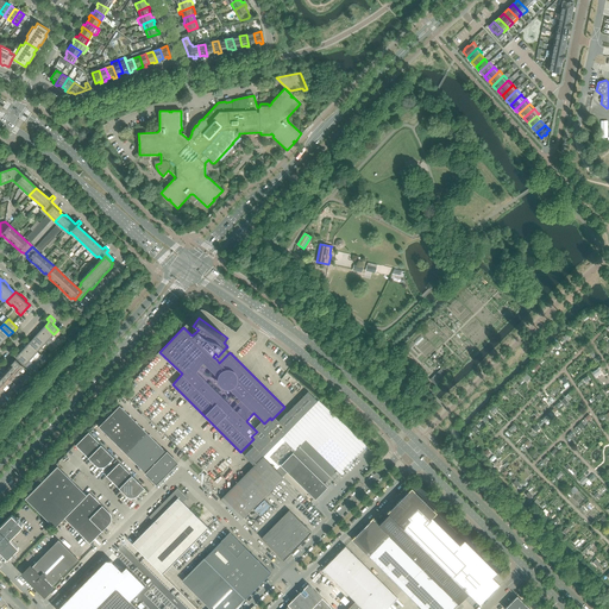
[(54,334),(45,326),(41,331),(50,339),(54,334)]
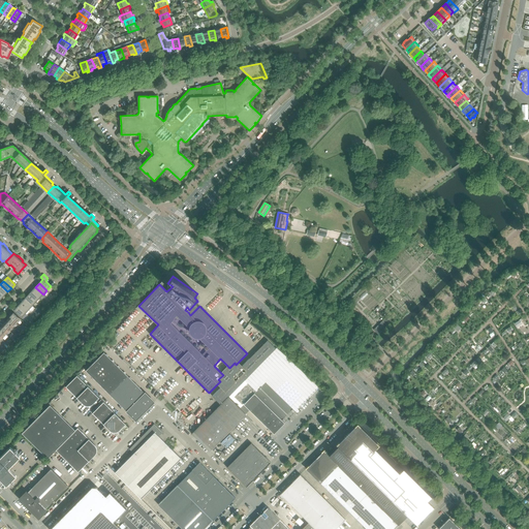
[(43,294),(35,287),(32,290),(39,298),(43,294)]
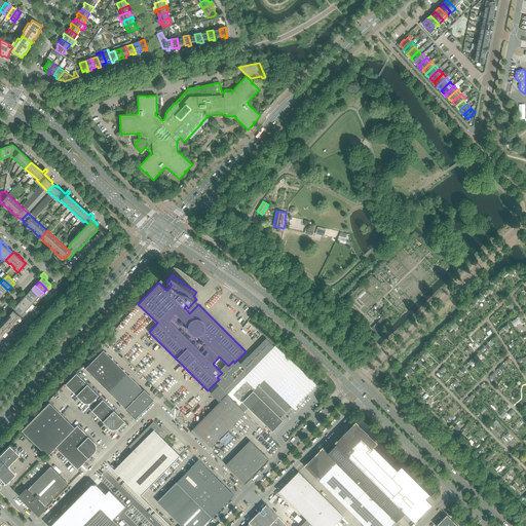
[(39,296),(32,289),(28,293),(36,300),(39,296)]
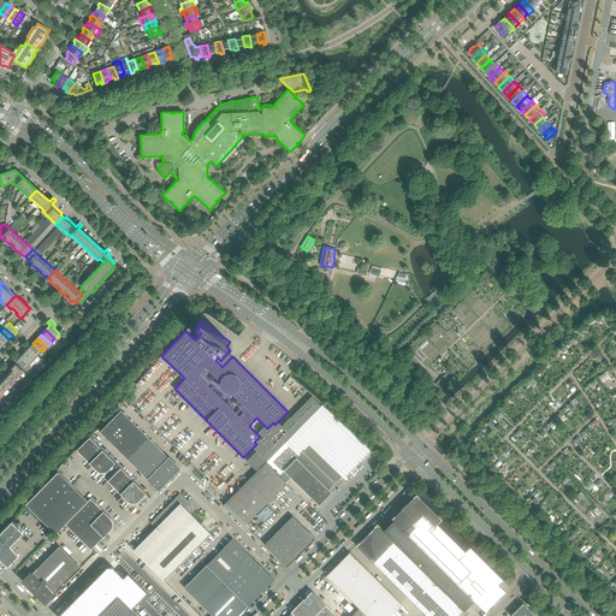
[(42,351),(33,343),(29,348),(37,356),(42,351)]
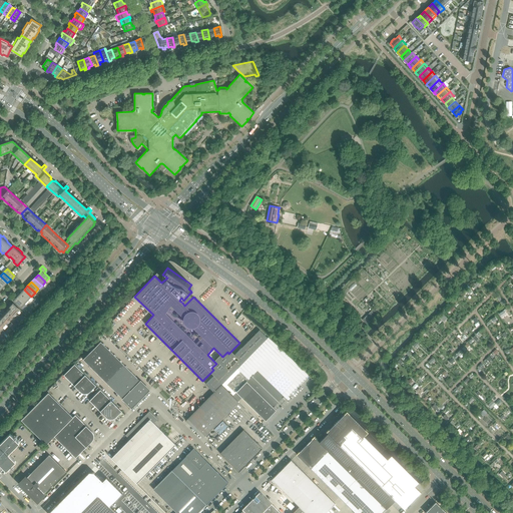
[(31,297),(24,290),(20,294),(28,301),(31,297)]
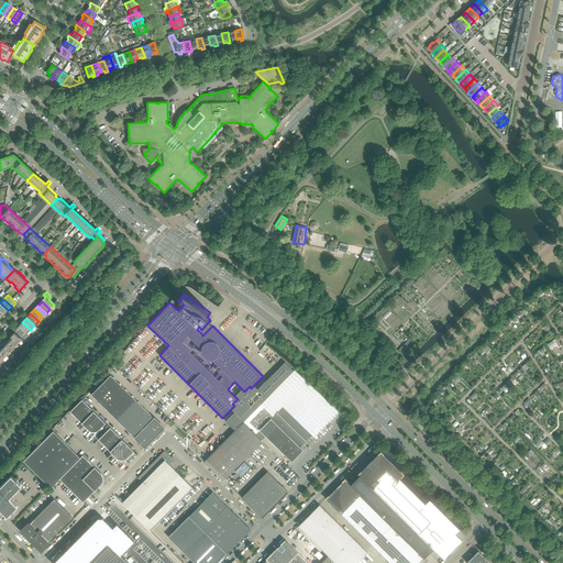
[(31,330),(22,322),(19,326),(26,333),(31,330)]
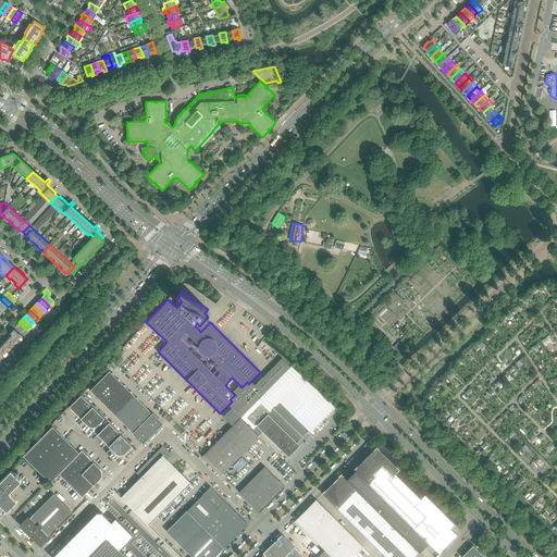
[(26,330),(19,322),(14,326),(23,334),(26,330)]
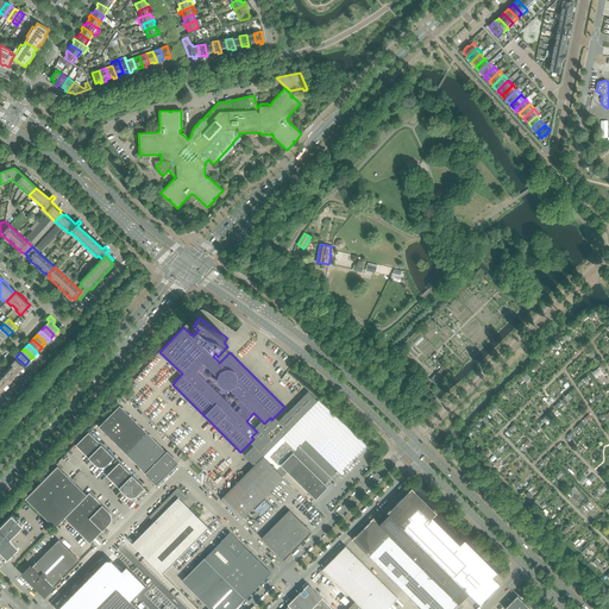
[(24,366),(16,359),(11,364),(19,371),(24,366)]
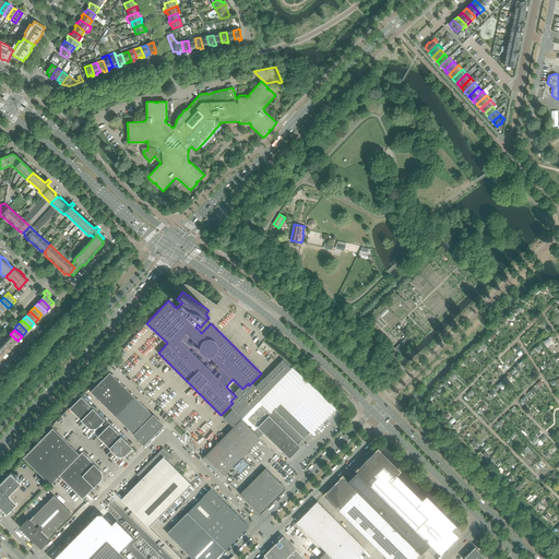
[(18,341),(10,334),(7,339),(14,345),(18,341)]
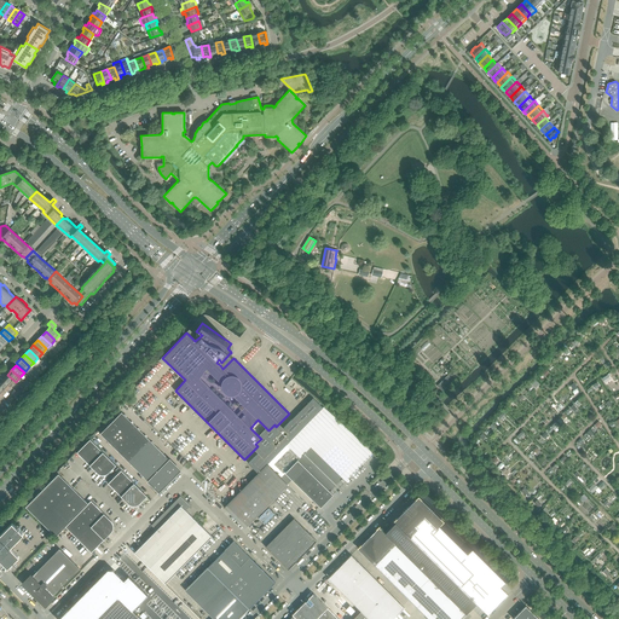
[(443,392),(456,379),(450,372),(438,386),(443,392)]
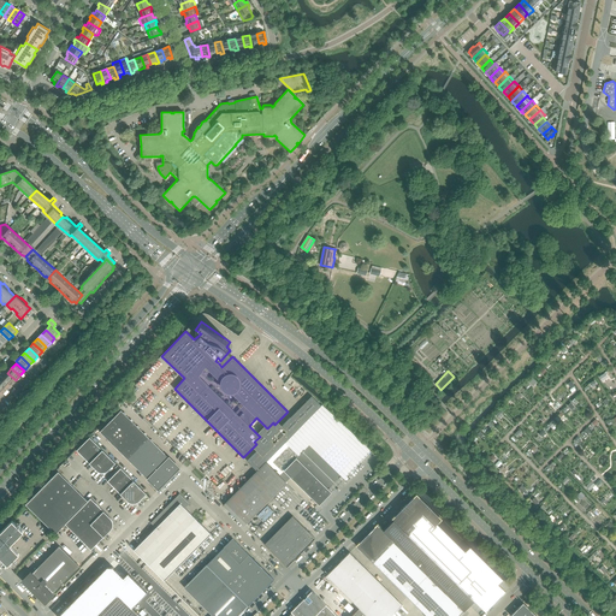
[(16,380),(7,373),(4,378),(11,385),(16,380)]
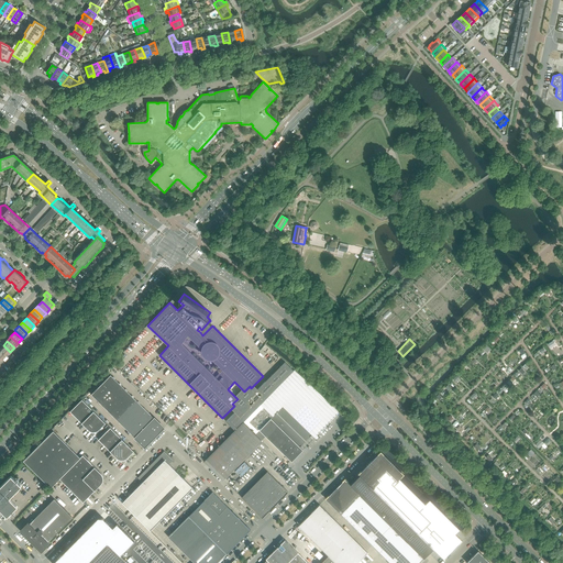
[(10,352),(3,345),(0,348),(0,350),(7,356),(10,352)]
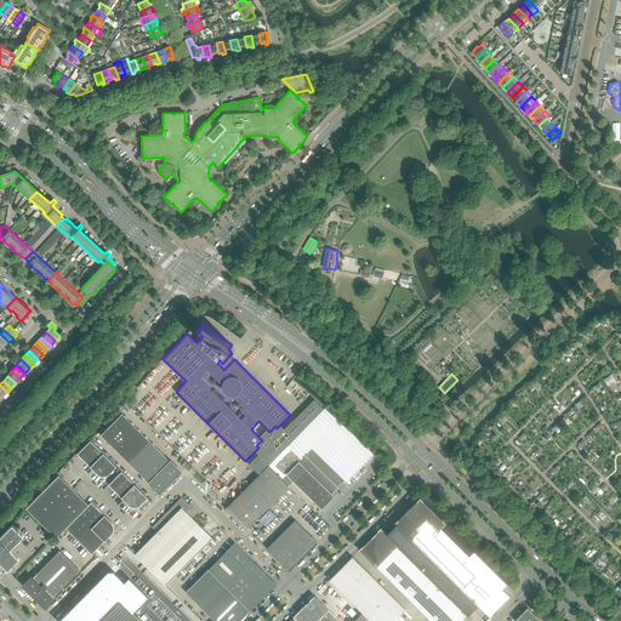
[(324,409),(314,399),(249,465),(258,474),(324,409)]
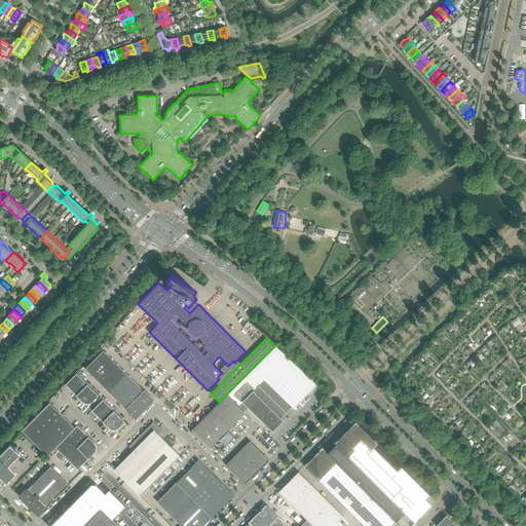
[(298,404),(316,385),(290,359),(275,346),(228,396),(245,411),(248,407),(271,430),(272,431),(283,420),(282,419),(283,419),(280,417),(291,406),(289,404),(294,400),(298,404)]
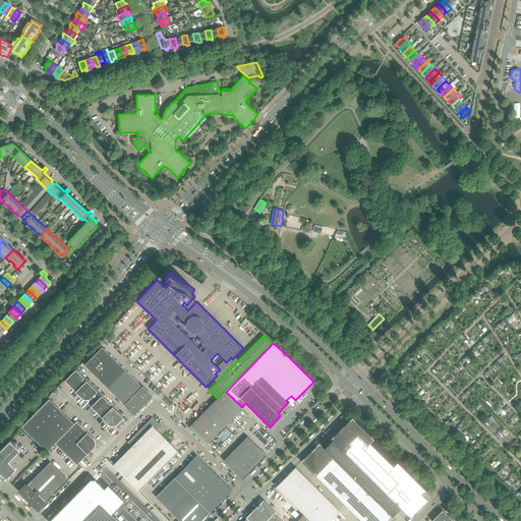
[(98,364),(101,360),(109,353),(103,347),(92,358),(98,364)]
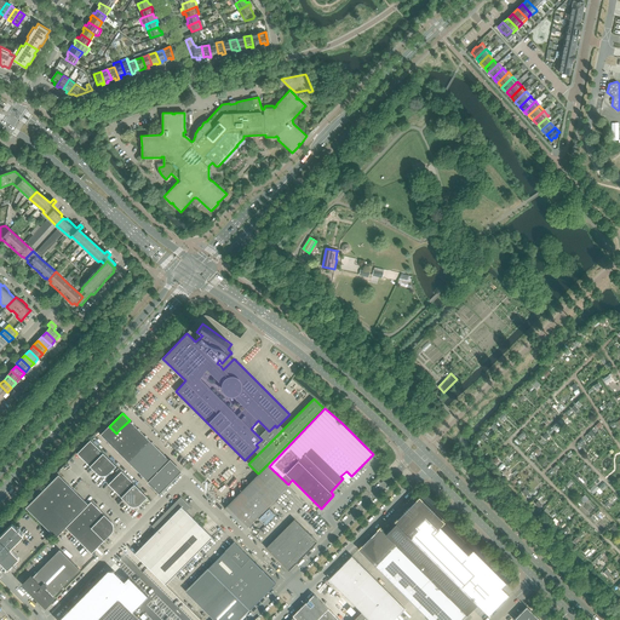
[(127,436),(136,428),(130,420),(120,429),(127,436)]
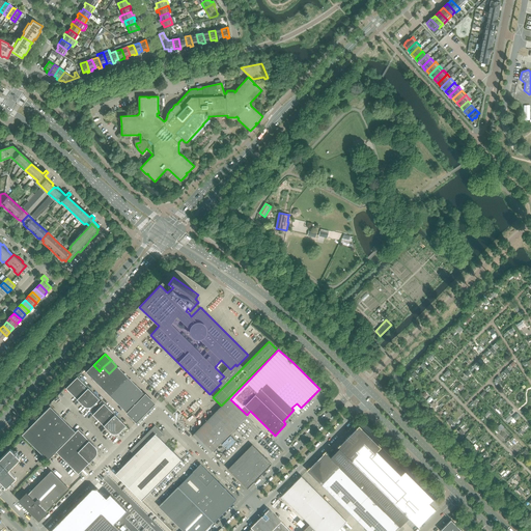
[(92,379),(100,371),(93,365),(86,372),(92,379)]
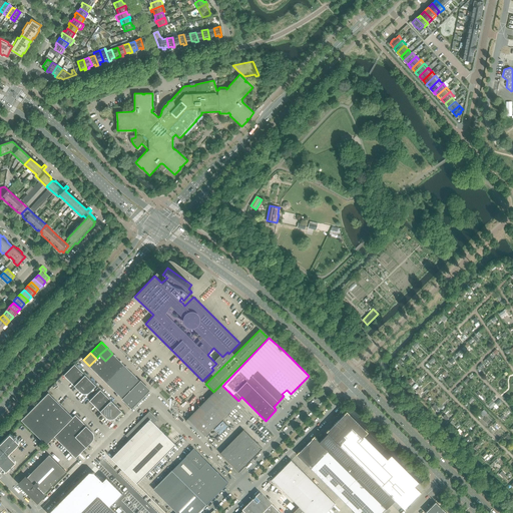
[(111,366),(118,359),(112,354),(105,361),(102,364),(107,370),(111,366)]
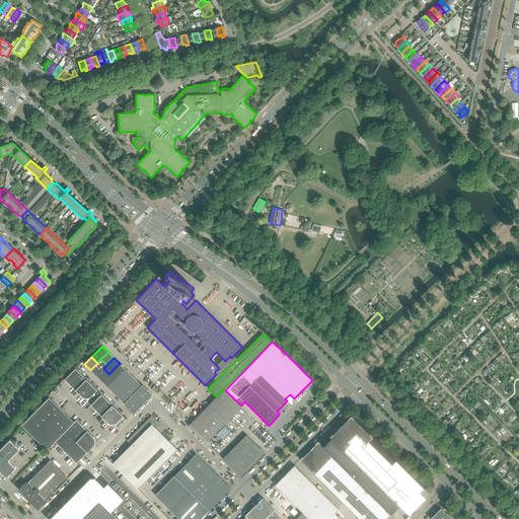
[(96,375),(103,368),(106,365),(100,359),(97,363),(90,370),(96,375)]
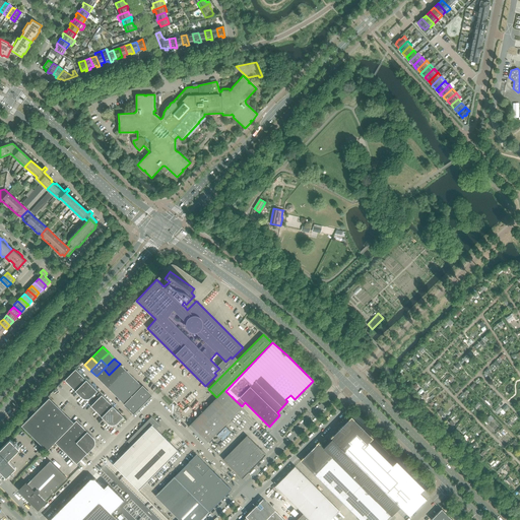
[(119,377),(126,370),(120,364),(113,371),(119,377)]
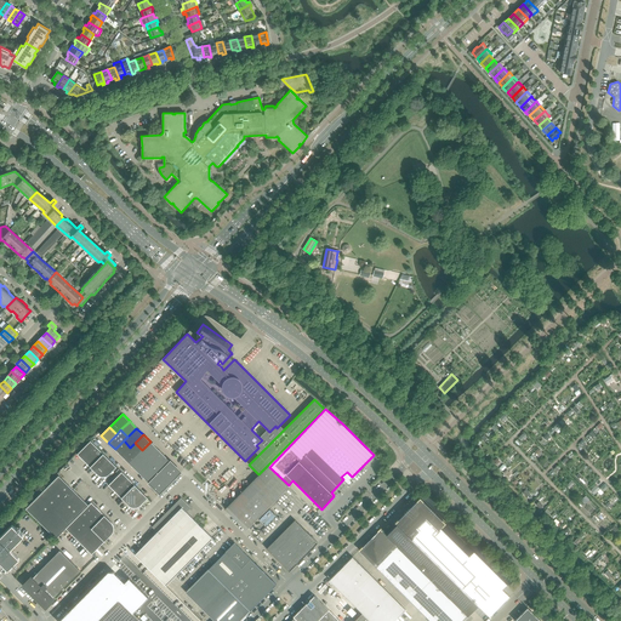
[(84,461),(97,448),(90,440),(78,454),(84,461)]
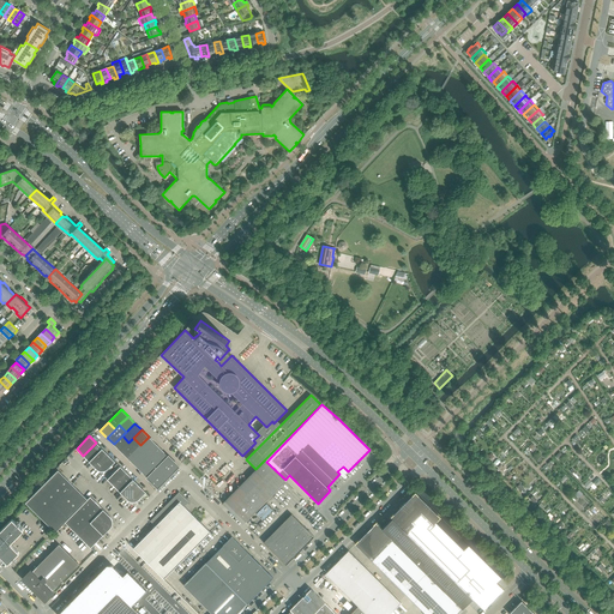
[(120,451),(128,443),(122,435),(114,444),(120,451)]
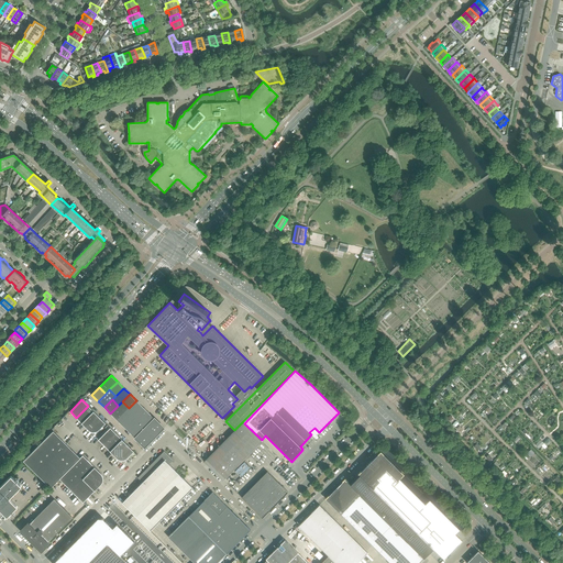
[(131,418),(134,415),(142,406),(136,400),(129,408),(124,412),(131,418)]
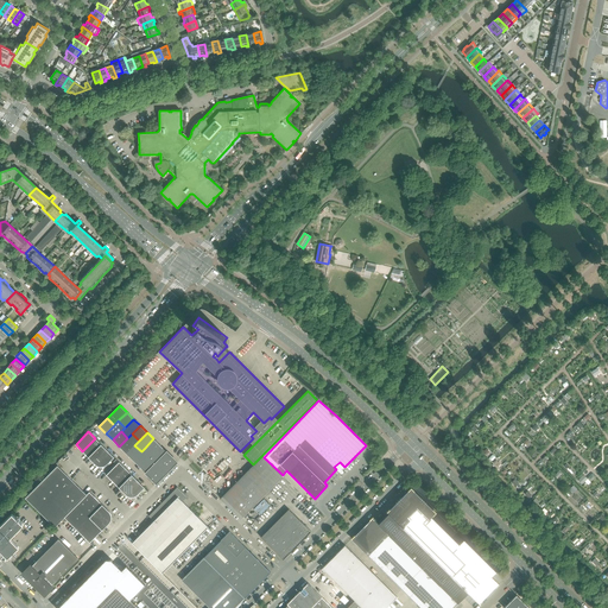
[(126,454),(134,445),(139,441),(132,434),(127,438),(119,447),(126,454)]
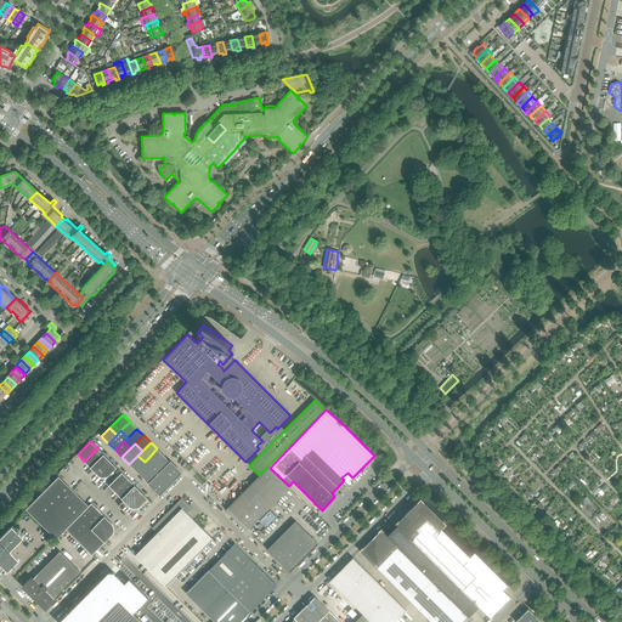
[(90,468),(103,454),(97,448),(84,462),(90,468)]
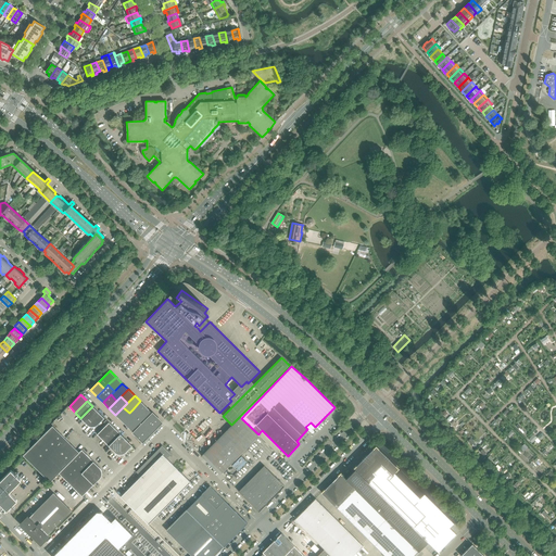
[(139,415),(147,407),(140,401),(133,409),(139,415)]
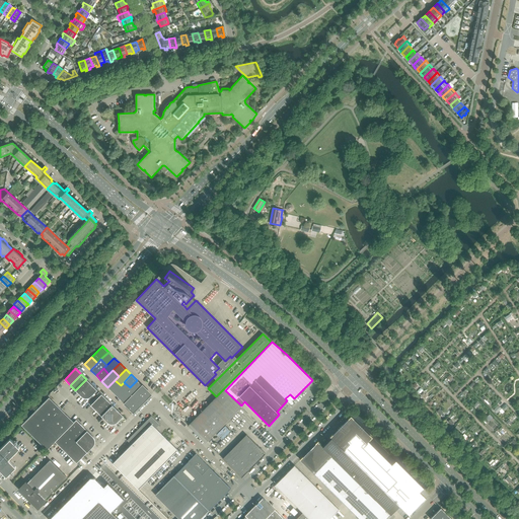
[(97,390),(86,379),(75,390),(81,396),(82,397),(84,397),(86,398),(87,398),(89,397),(90,396),(91,396),(97,390)]
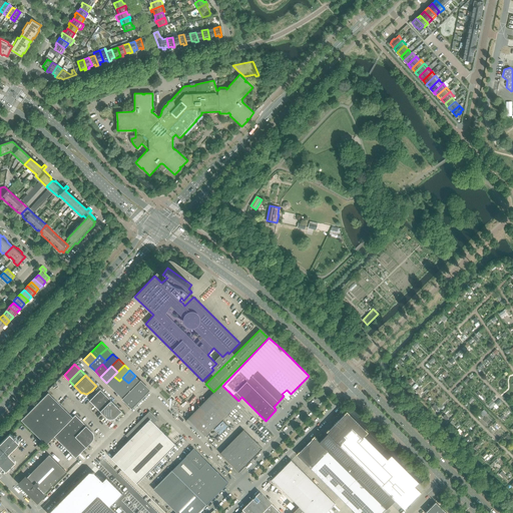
[(112,388),(119,381),(113,376),(106,383),(112,388)]
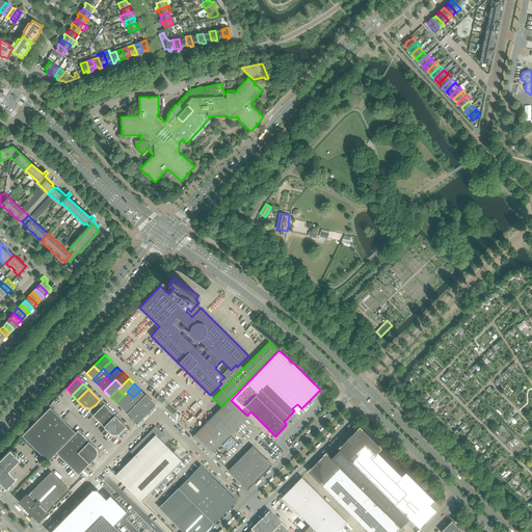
[(139,403),(147,396),(140,390),(133,397),(129,401),(135,406),(139,403)]
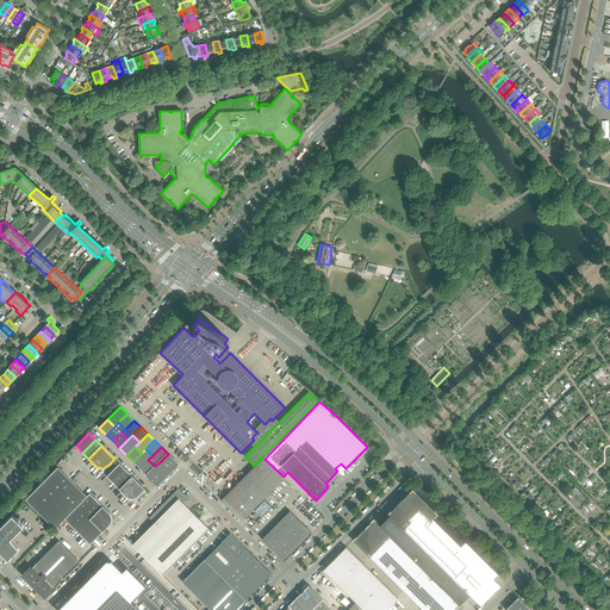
[(139,468),(148,460),(153,455),(145,449),(142,453),(134,461),(139,468)]
